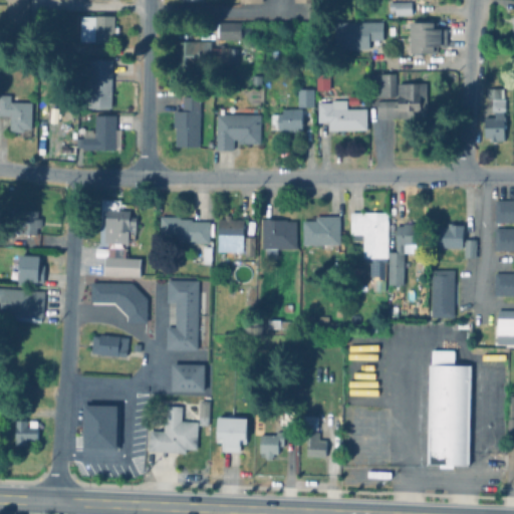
[(414,4),(414,17),(398,17),(398,12),(393,12),(392,4),(414,4)]
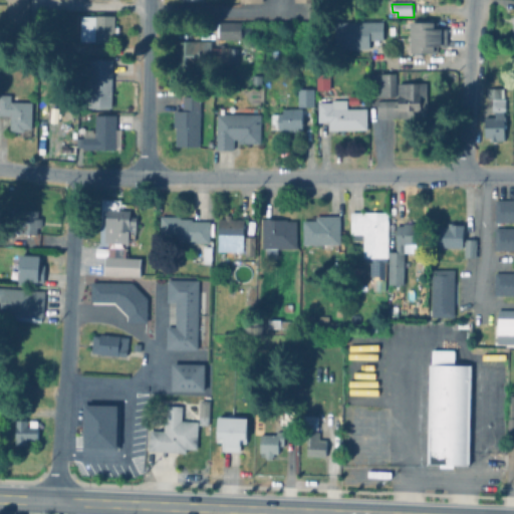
[(116,17),(116,28),(120,28),(120,35),(115,35),(115,44),(95,45),(95,39),(85,39),(85,29),(96,29),(96,18),(116,17)]
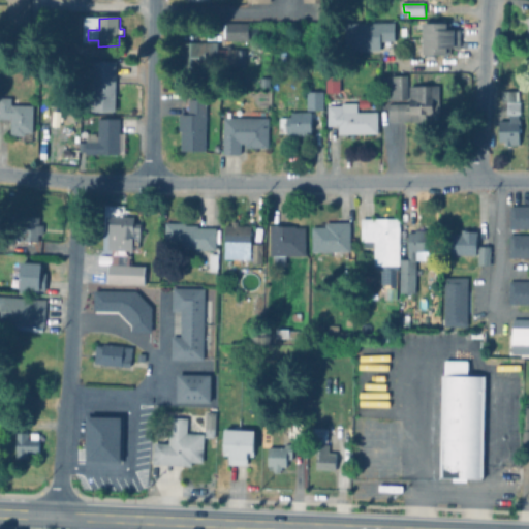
[(250,25),(250,43),(228,43),(228,47),(231,47),(231,51),(234,52),(239,52),(239,72),(192,72),(193,44),(213,44),(213,31),(227,31),(227,25),(250,25)]
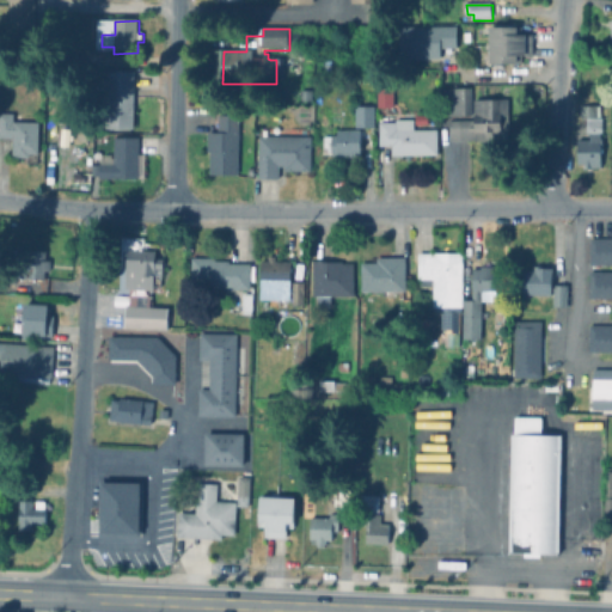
[(442,60),(403,61),(402,30),(458,29),(459,50),(442,50),(442,60)]
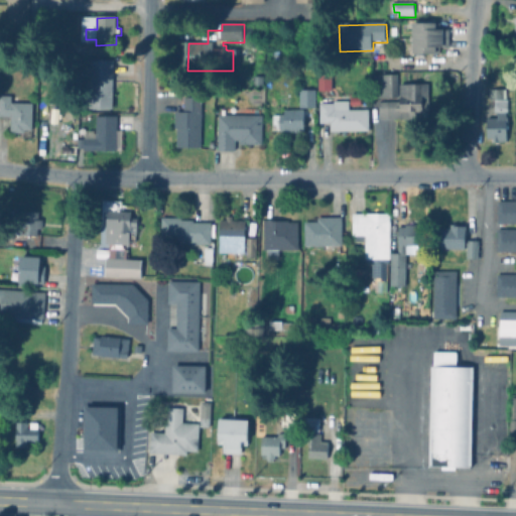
[(449,31),(449,46),(444,46),(444,48),(443,48),(443,53),(437,53),(437,54),(414,54),(414,24),(440,24),(440,30),(444,30),(444,31),(449,31)]
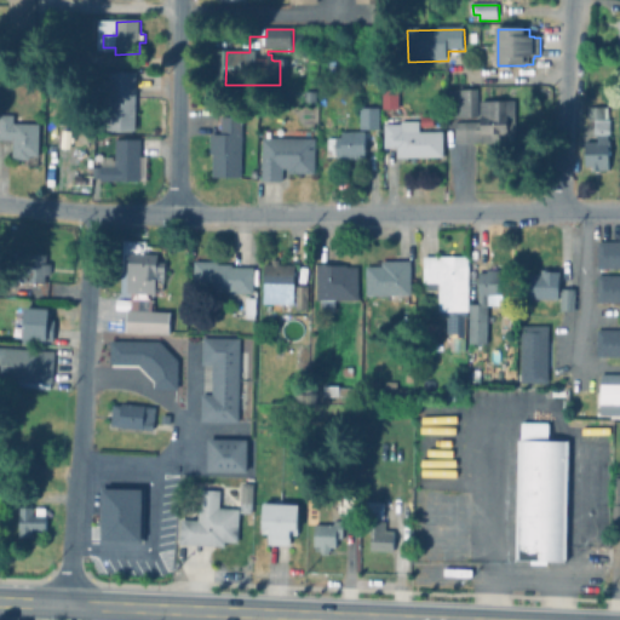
[(319,34),(319,46),(298,46),(298,34),(319,34)]
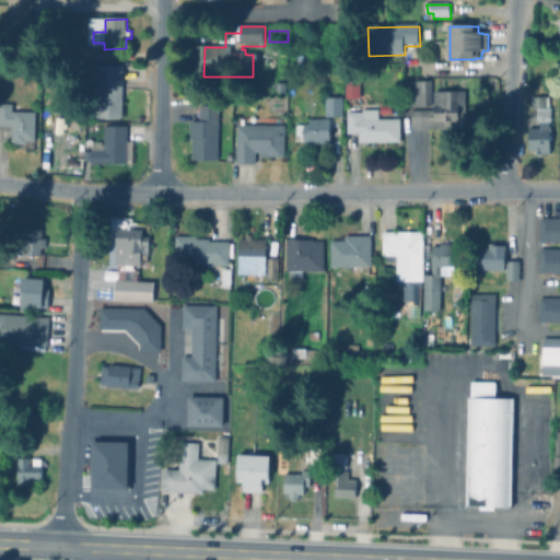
[(95,54),(94,63),(77,61),(78,51),(95,54)]
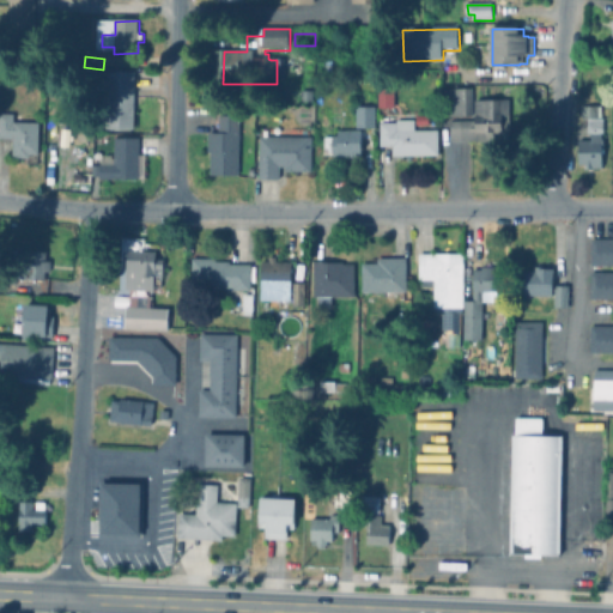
[(333,64),(333,79),(321,79),(321,67),(325,67),(325,64),(333,64)]
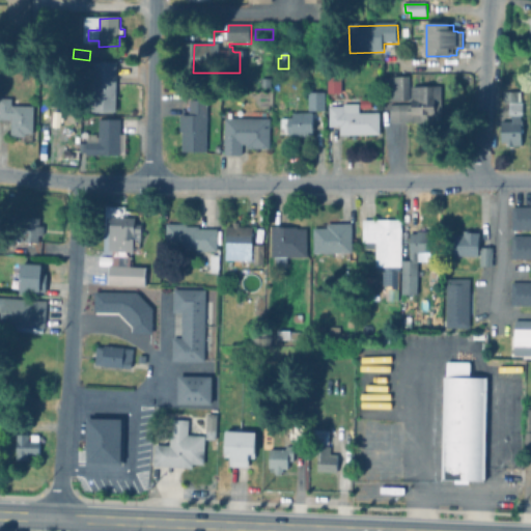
[(117,63),(117,65),(136,65),(137,79),(116,80),(117,114),(90,114),(88,64),(117,63)]
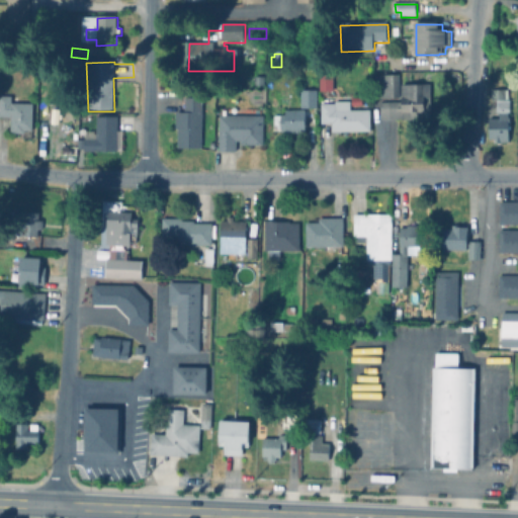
[(335,72),(335,93),(321,93),(321,72),(335,72)]
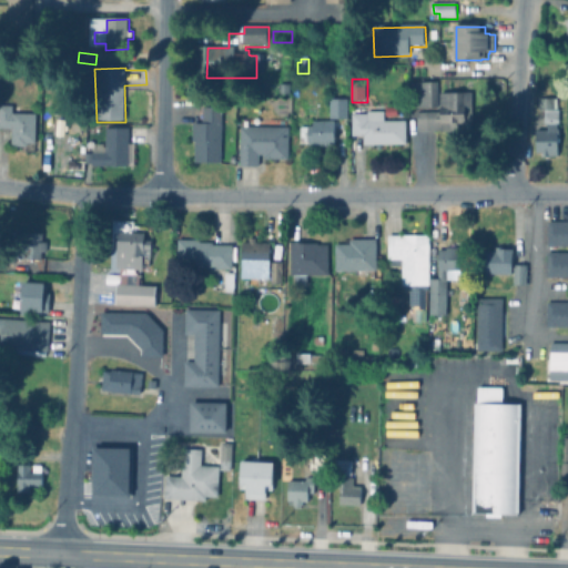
[(440,109),(413,110),(412,84),(439,83),(440,109)]
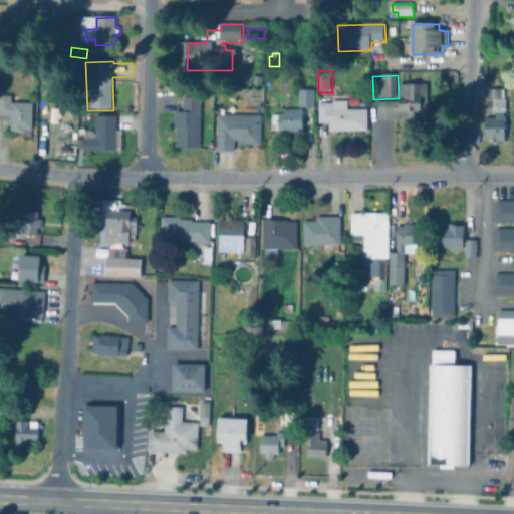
[(264,77),(264,87),(254,87),(254,77),(264,77)]
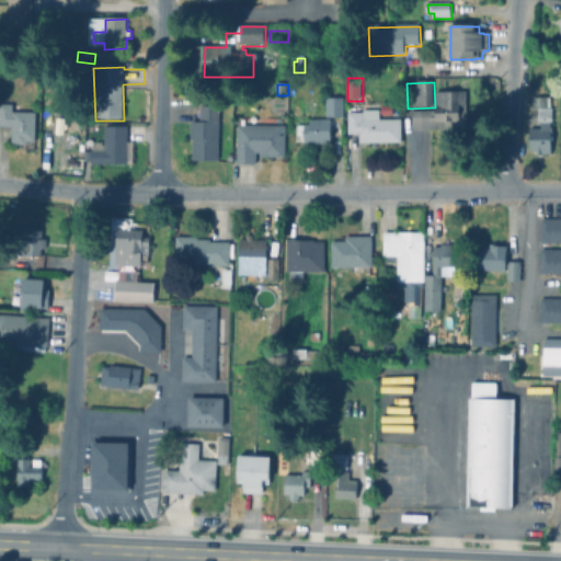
[(468,93),(469,130),(414,132),(414,130),(412,130),(412,113),(437,113),(436,94),(468,93)]
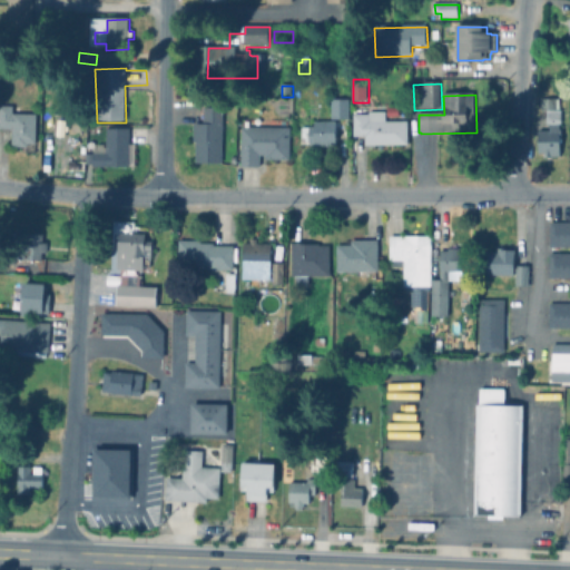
[(350,101),(350,121),(333,121),(333,101),(350,101)]
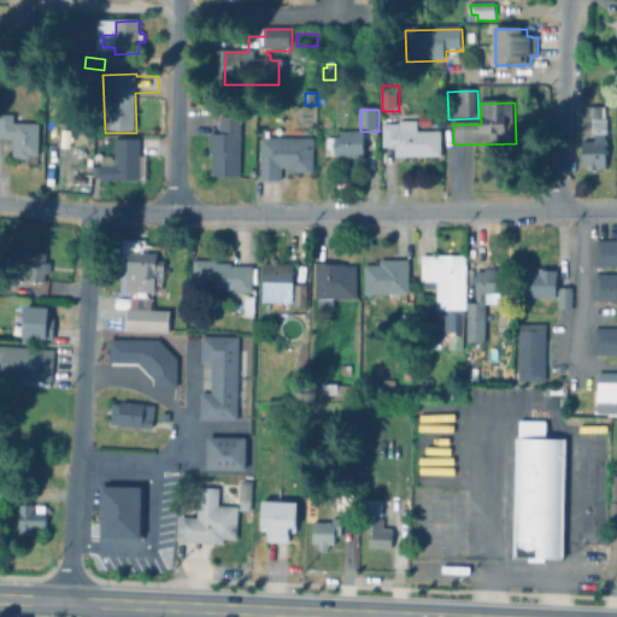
[(610,122),(610,137),(607,137),(607,144),(610,144),(610,153),(609,153),(609,171),(600,171),(600,172),(591,172),(591,169),(583,169),(583,145),(597,145),(597,137),(593,137),(593,122),(587,122),(587,110),(606,110),(606,122),(610,122)]
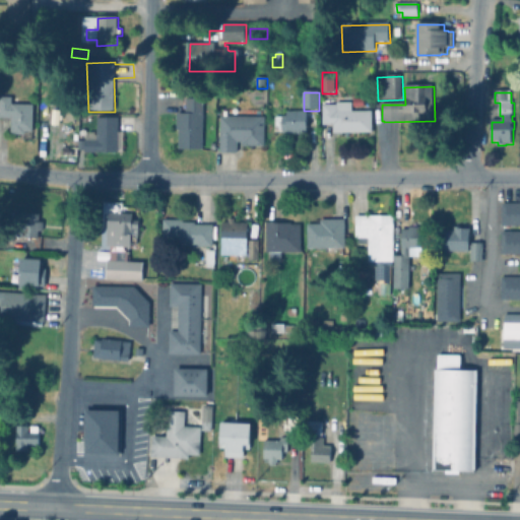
[(0,98),(12,99),(12,106),(34,106),(34,133),(33,133),(31,141),(24,141),(24,136),(11,136),(11,119),(0,119),(0,98)]
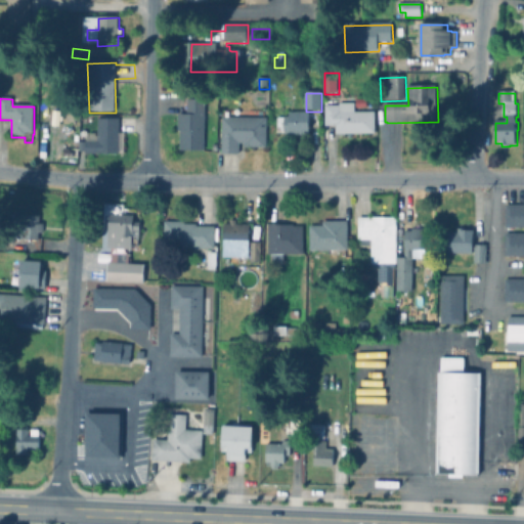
[(206,101),(205,151),(180,151),(180,132),(178,132),(178,116),(187,116),(188,100),(206,101)]
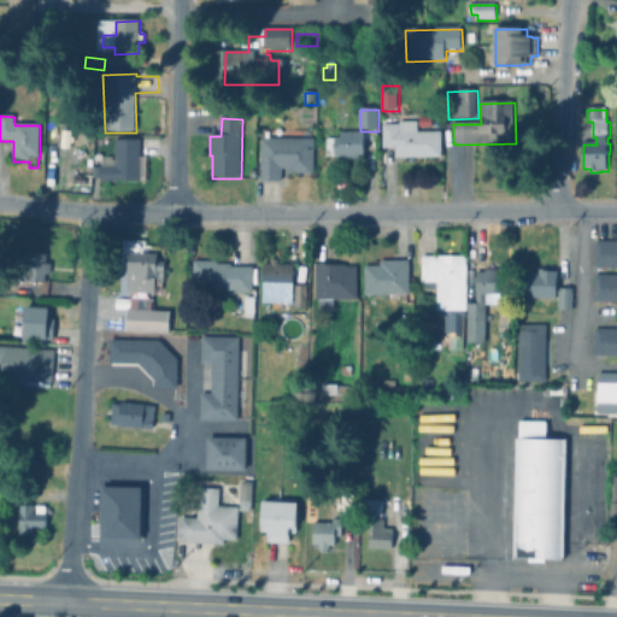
[(418,123),(418,134),(442,133),(442,159),(397,159),(397,150),(395,150),(395,160),(386,160),(386,150),(385,150),(383,125),(400,125),(400,123),(418,123)]
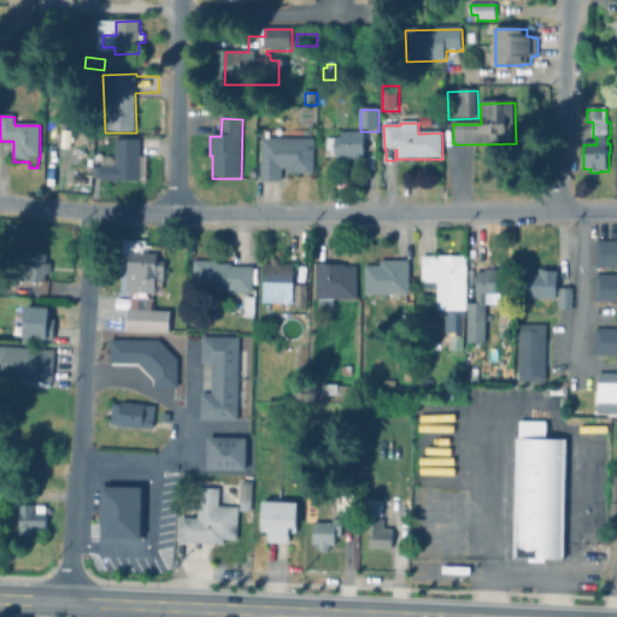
[(311,133),(311,140),(315,140),(315,175),(287,175),(287,170),(282,170),(282,183),(262,182),(262,140),(265,140),(265,133),(311,133)]
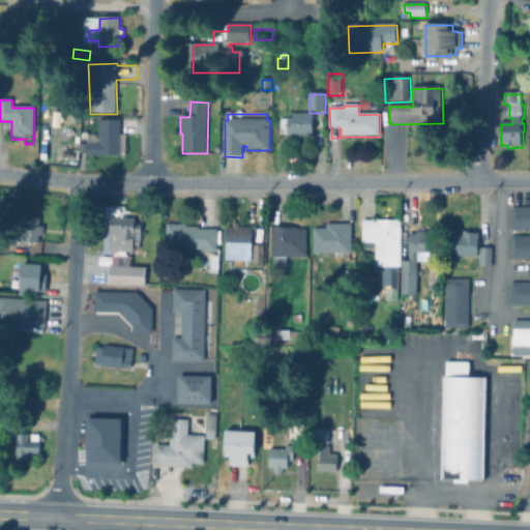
[(314,115),(314,137),(307,137),(307,138),(294,138),(294,137),(282,137),(282,120),(289,120),(289,119),(293,119),(293,115),(314,115)]
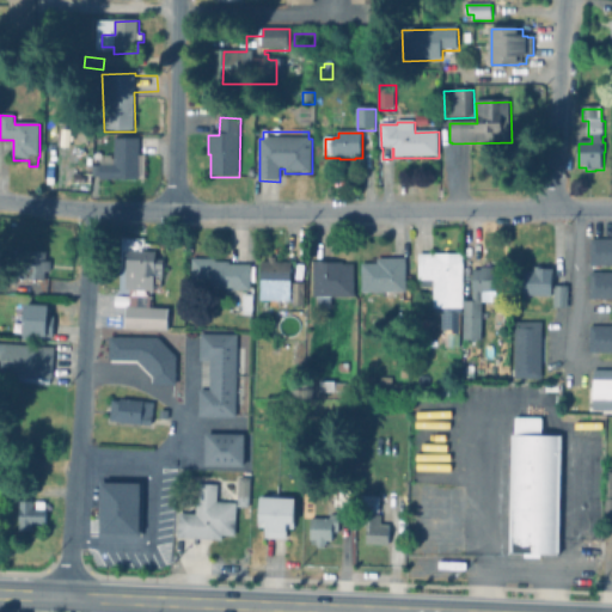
[(146,155),(146,181),(101,181),(101,166),(115,166),(115,140),(140,140),(140,155),(146,155)]
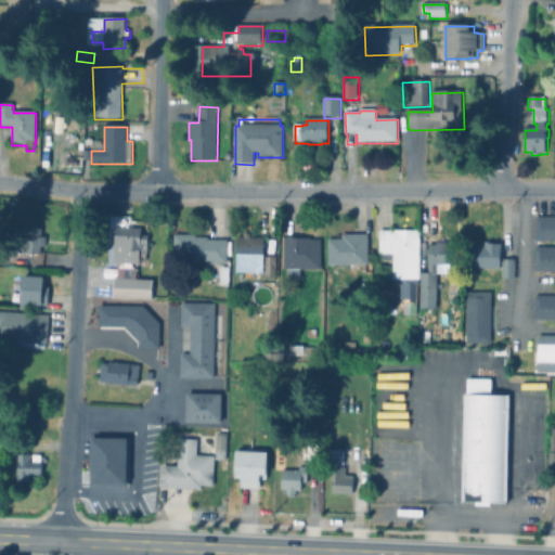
[(82,168),(81,176),(65,175),(66,167),(82,168)]
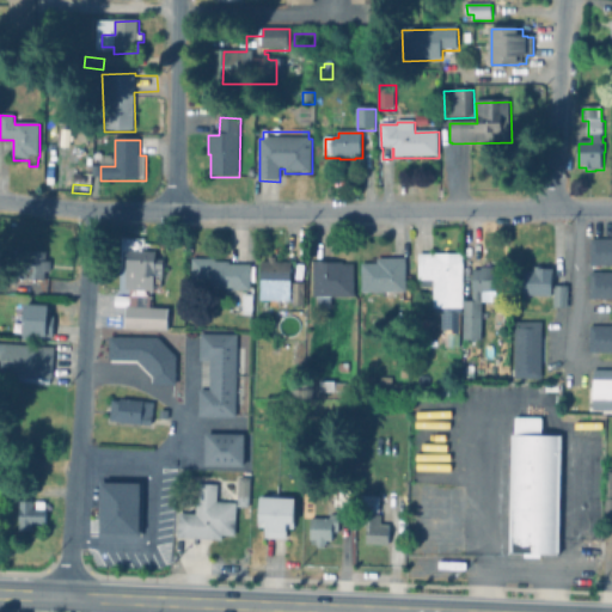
[(164,262),(164,280),(161,280),(160,289),(154,289),(154,293),(126,292),(128,255),(123,254),(123,240),(144,242),(144,254),(157,255),(155,262),(164,262)]
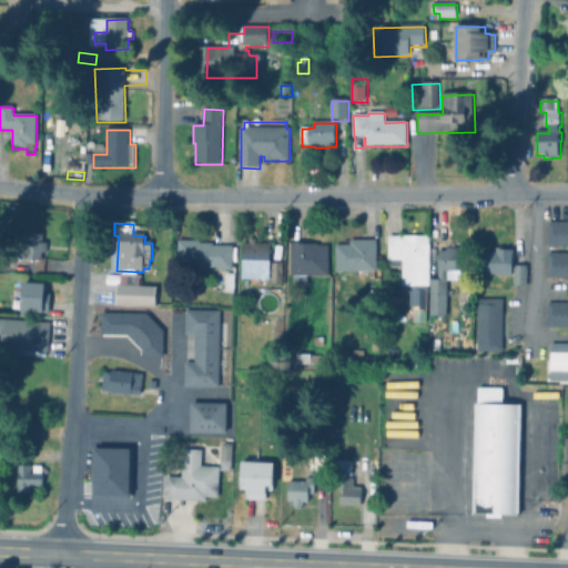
[(567,224),(567,249),(550,249),(550,224),(567,224)]
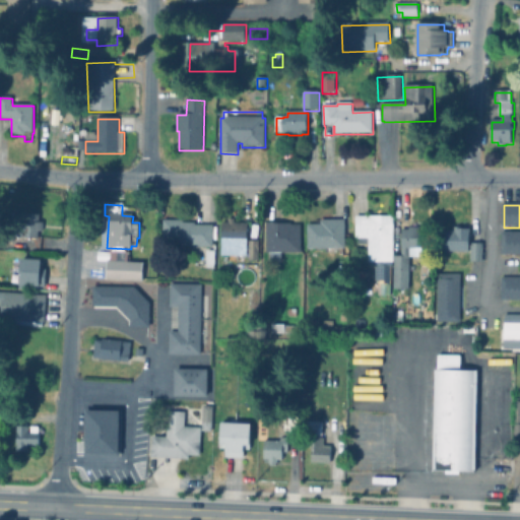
[(43,223),(43,233),(39,233),(39,240),(19,239),(20,214),(40,215),(40,223),(43,223)]
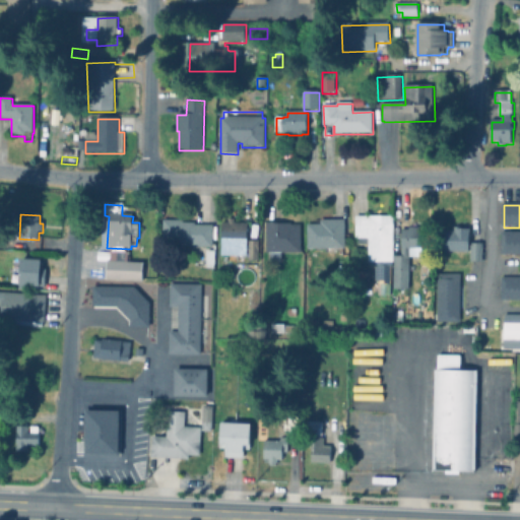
[(394,218),(394,262),(371,262),(371,241),(358,241),(358,218),(394,218)]
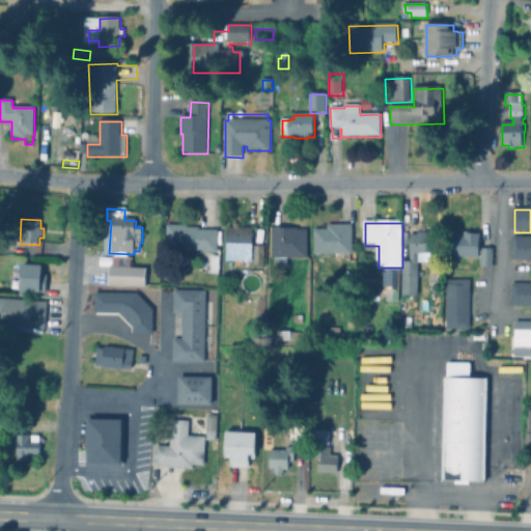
[(221,233),(221,247),(217,247),(217,254),(201,254),(201,250),(167,250),(167,226),(187,226),(187,228),(199,229),(199,230),(218,231),(218,233),(221,233)]
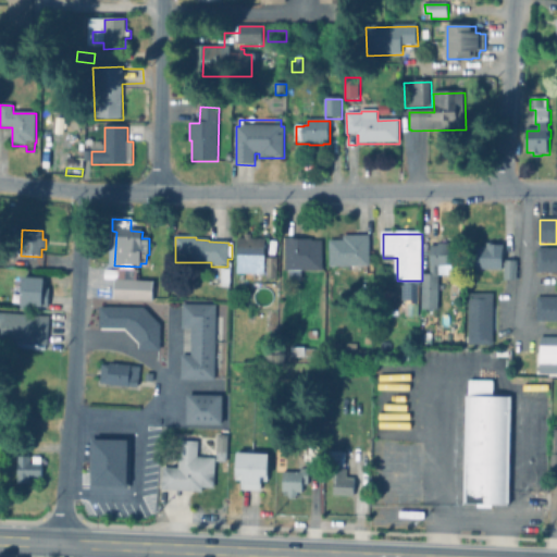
[(371,237),(371,268),(358,268),(358,269),(348,269),(348,271),(342,271),(342,268),(331,268),(330,242),(344,242),(344,237),(371,237)]
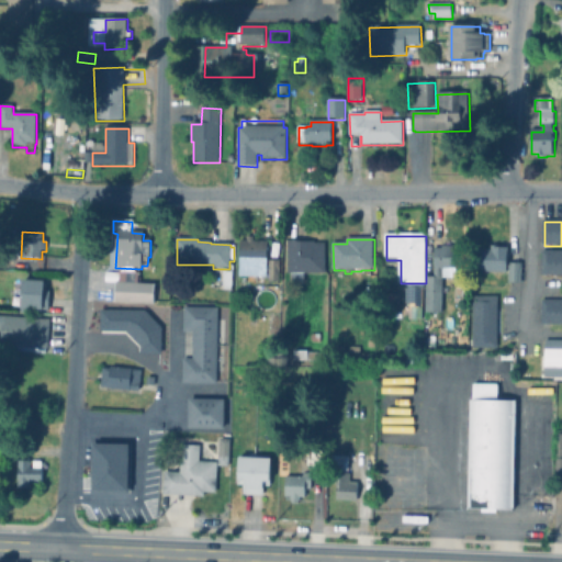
[(269,243),(267,279),(239,278),(240,242),(269,243)]
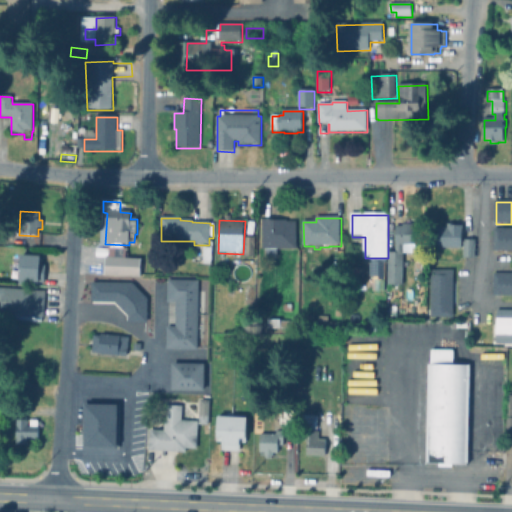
[(297,223),(297,250),(278,250),(278,259),(266,259),(267,250),(262,250),(263,220),(277,220),(277,221),(287,221),(287,223),(297,223)]
